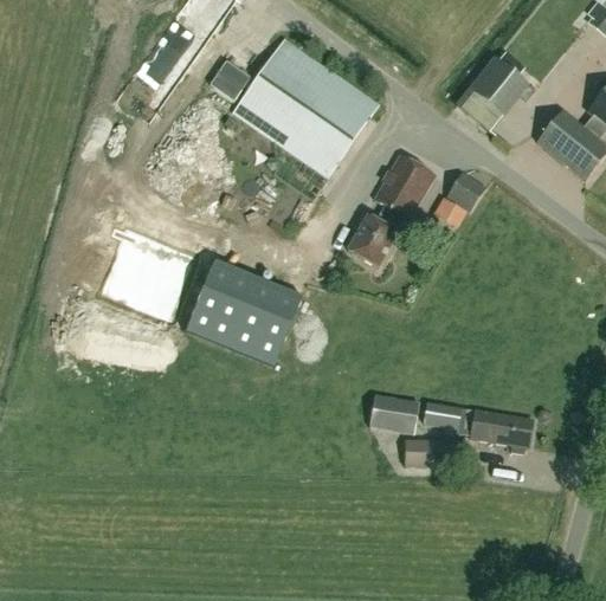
[(605,2),(591,20),(605,33),(605,2)]
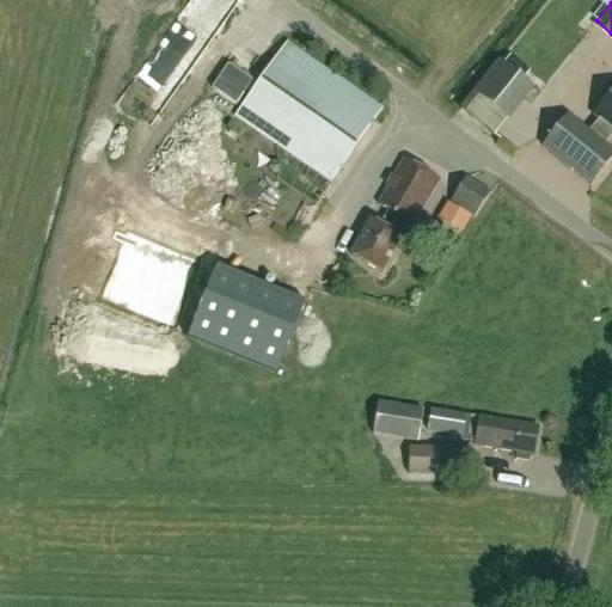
[(330,179),(380,108),(286,41),(236,112),(330,179)]
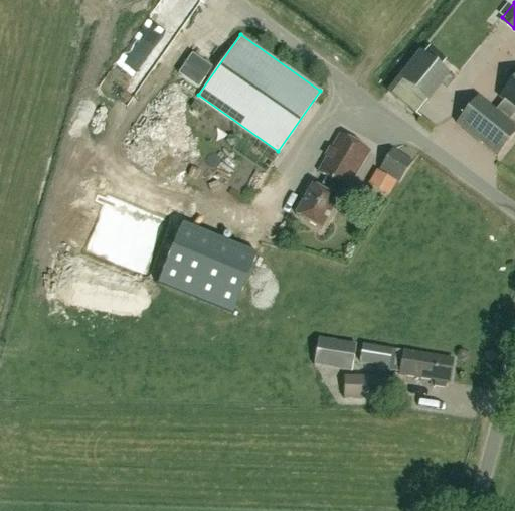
[(427,97),(449,69),(423,49),(402,75),(427,97)]
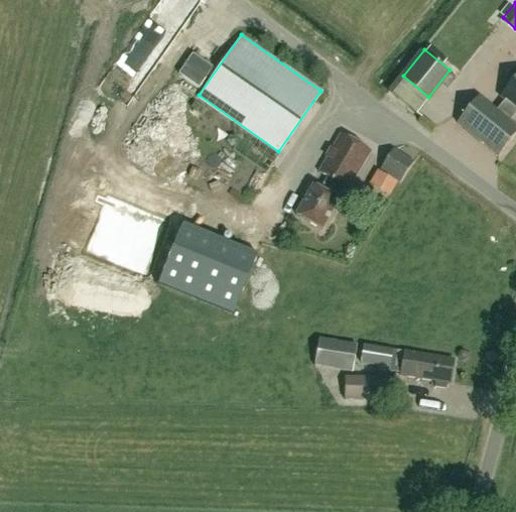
[(506,97),(497,108),(478,94),(456,121),(497,154),(515,130),(515,124),(509,118),(515,109),(515,75),(501,94),(506,97)]
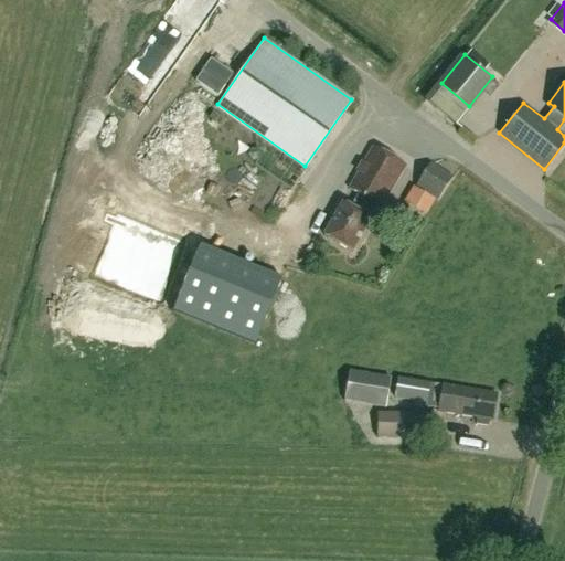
[(382,203),(406,161),(372,143),(349,184),(359,190),(351,204),(343,200),(324,232),(353,249),(380,202),(382,203)]
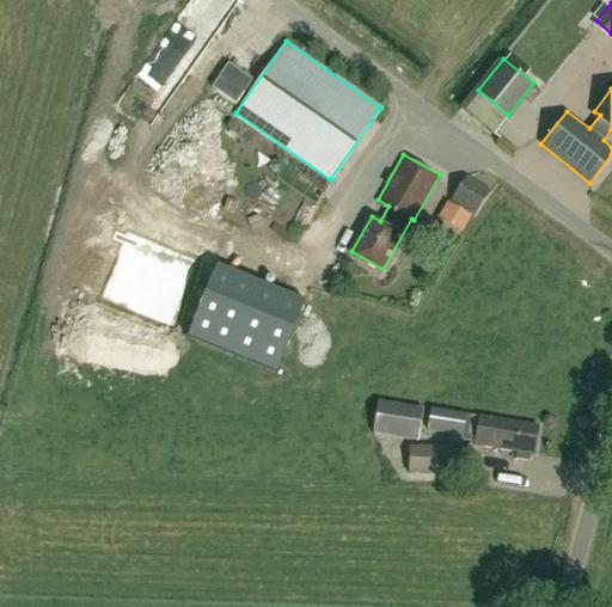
[(473,213),(490,189),(465,173),(450,197),(473,213)]
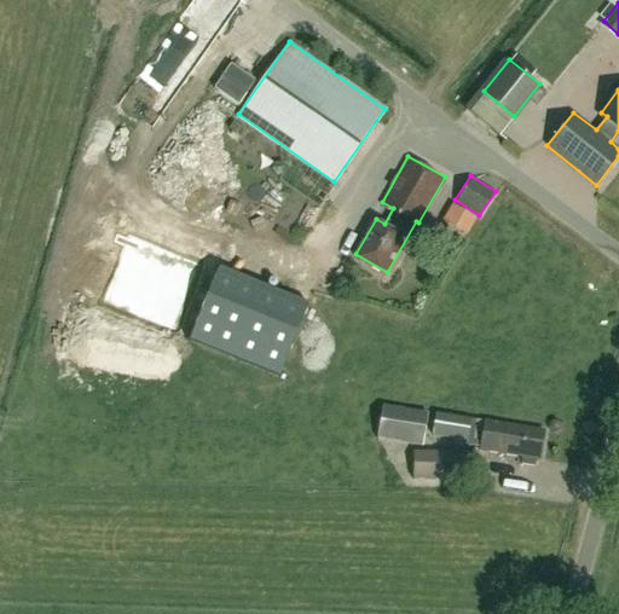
[(476,214),(452,200),(443,218),(467,231),(476,214)]
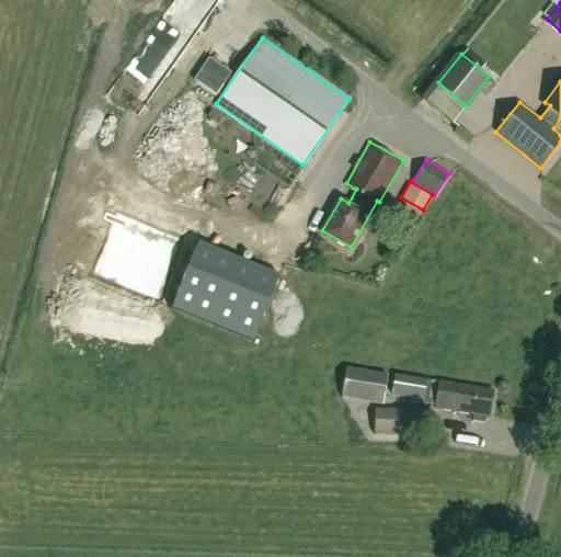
[(91,270),(255,329),(281,260),(101,195),(90,226),(88,225),(81,245),(98,251),(91,270)]
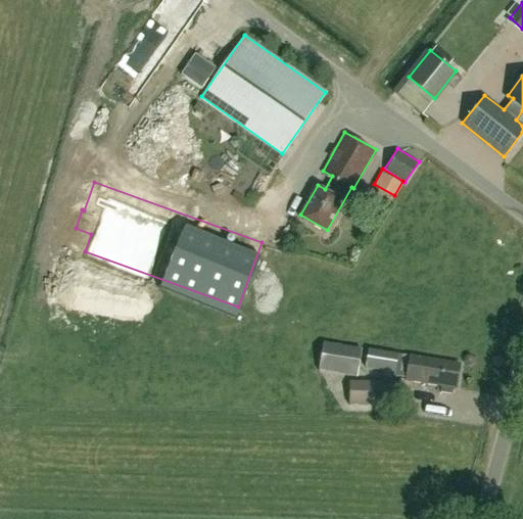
[(357,375),(361,345),(323,340),(318,368),(357,375)]
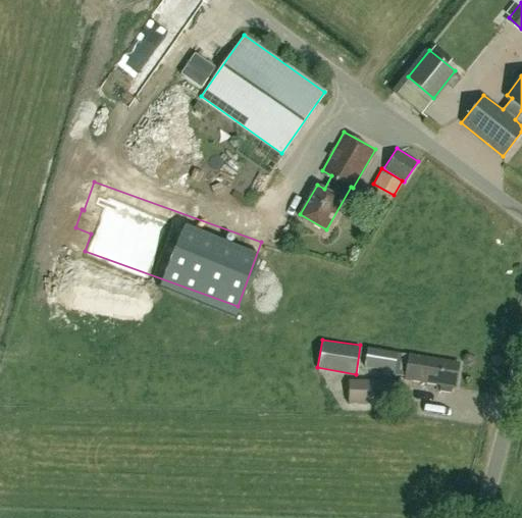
[(394,369),(397,352),(367,347),(364,364),(394,369)]
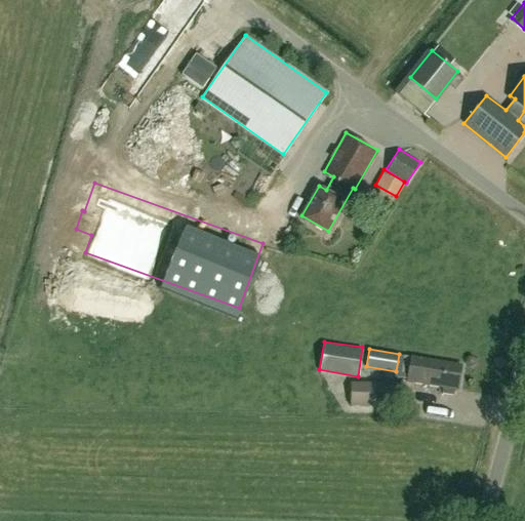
[(460,364),(410,355),(406,379),(442,386),(441,391),(452,393),(453,388),(456,388),(460,364)]
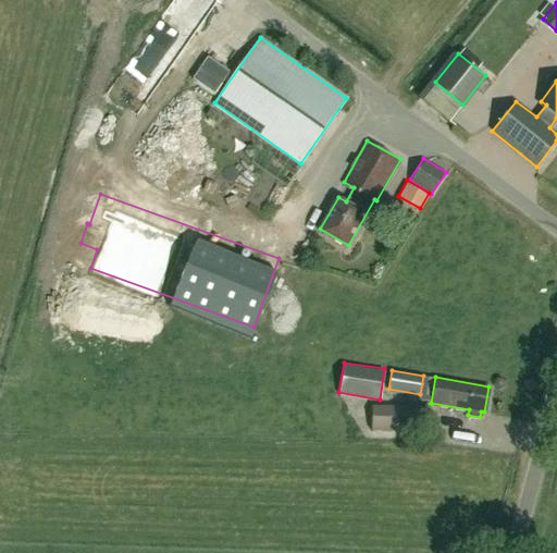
[(419,429),(419,405),(373,404),(372,429),(419,429)]
